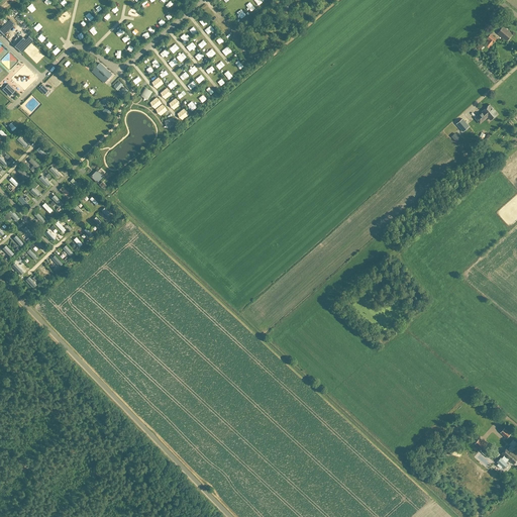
[(37,31),(42,27),(39,23),(33,27),(37,31)]
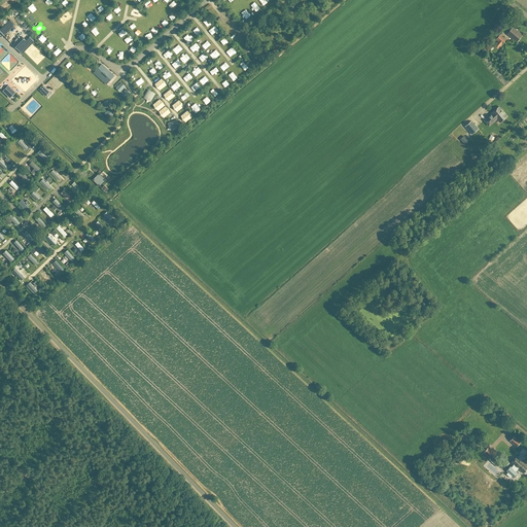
[(516,42),(522,35),(513,28),(506,35),(516,42)]
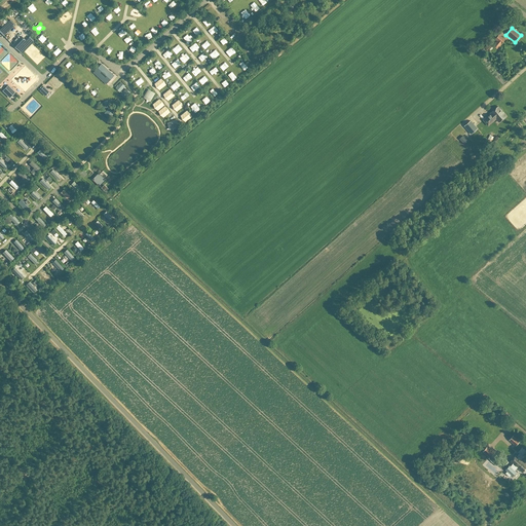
[(43,43),(48,37),(44,34),(39,40),(43,43)]
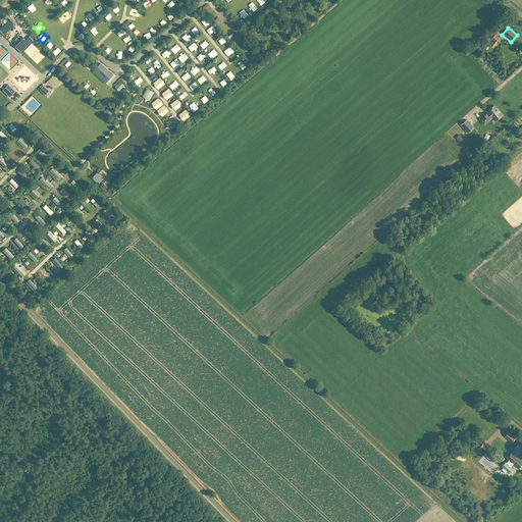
[(489,46),(493,49),(501,40),(496,35),(491,40),(492,41),(489,46)]
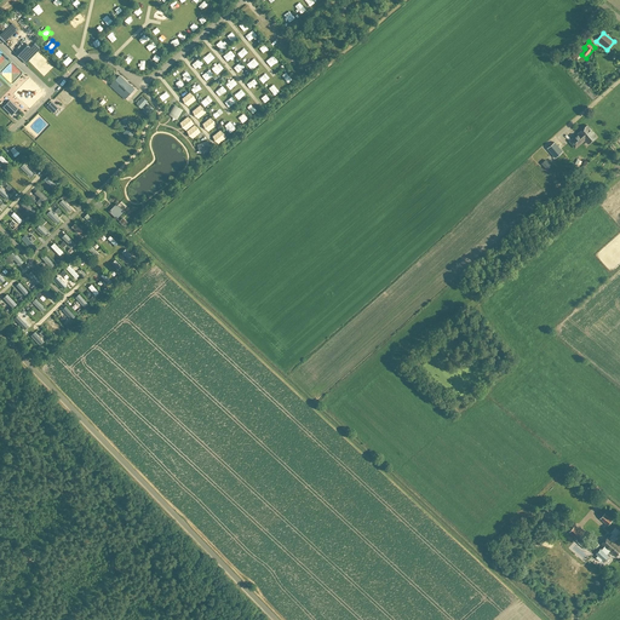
[(19,58),(30,49),(24,42),(15,53),(19,58)]
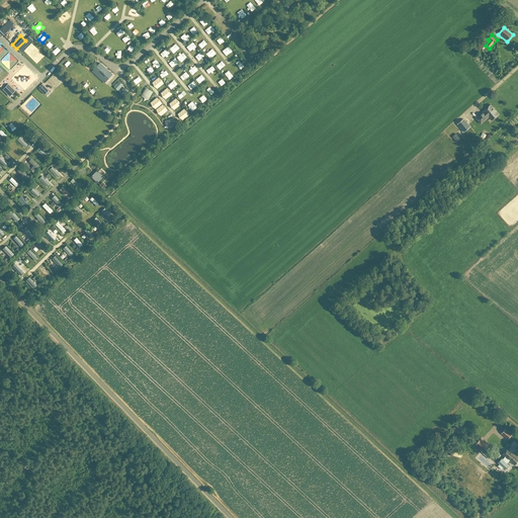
[(194,44),(191,47),(195,52),(199,49),(194,44)]
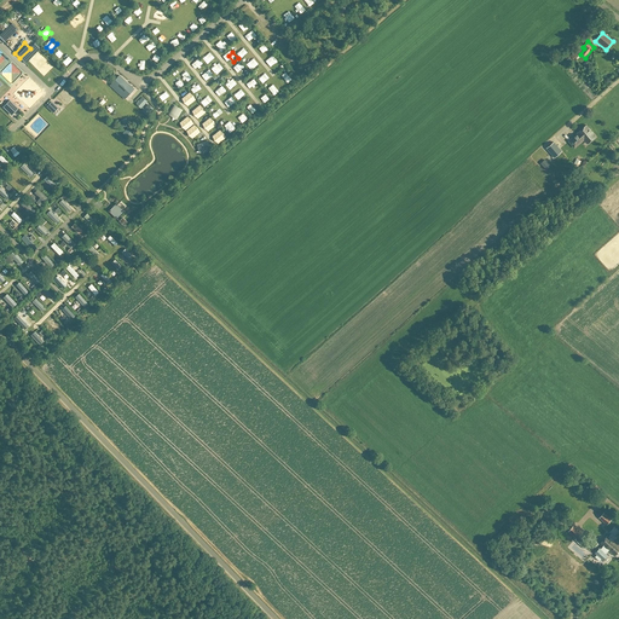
[(266,59),(271,67),(278,62),(273,55),(266,59)]
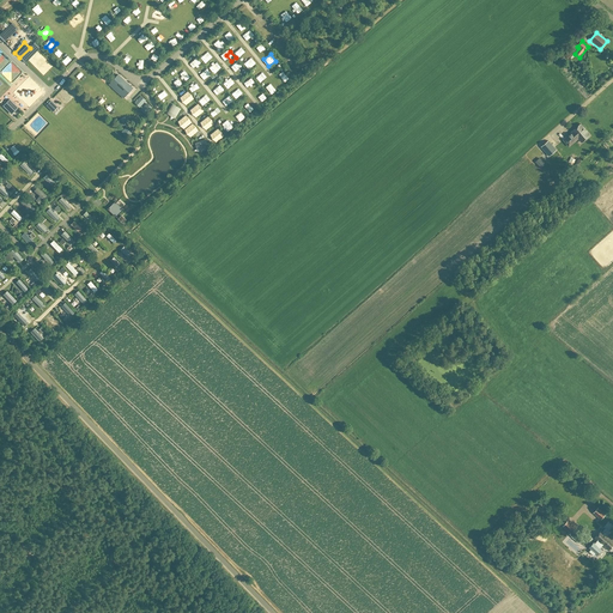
[(217,62),(210,67),(213,72),(220,67),(217,62)]
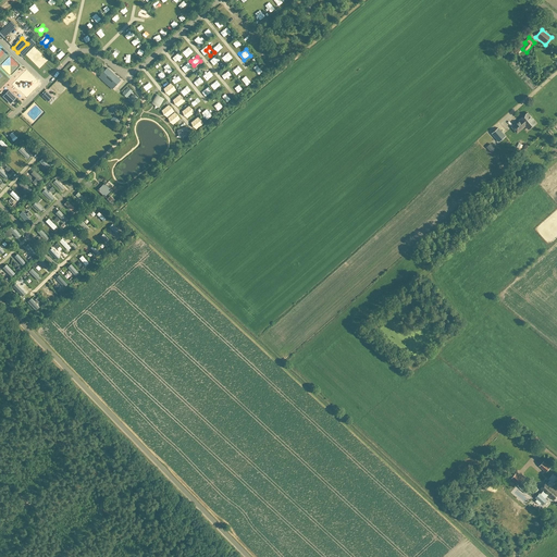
[(12,75),(12,66),(19,67),(19,60),(4,59),(3,71),(8,72),(8,75),(12,75)]
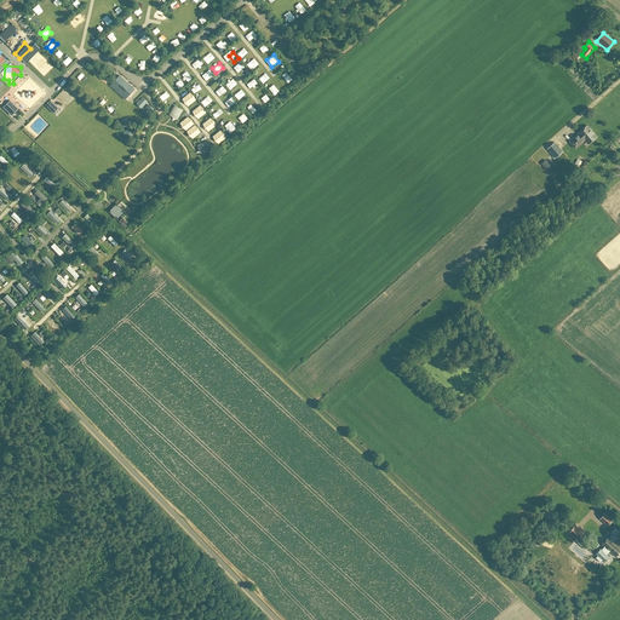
[(207,81),(214,76),(211,70),(204,75),(207,81)]
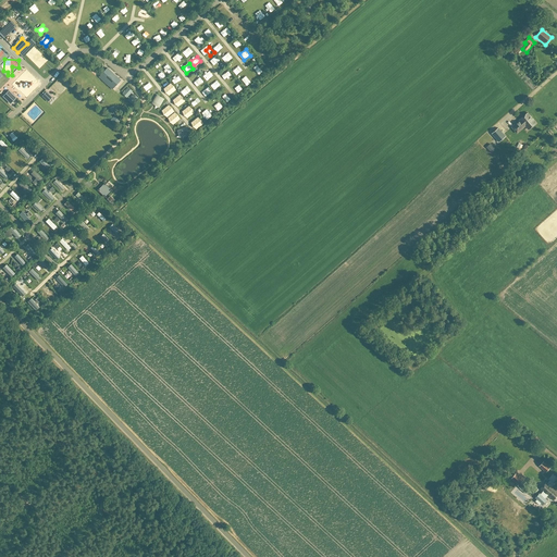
[(100,75),(114,87),(121,81),(108,69),(100,75)]
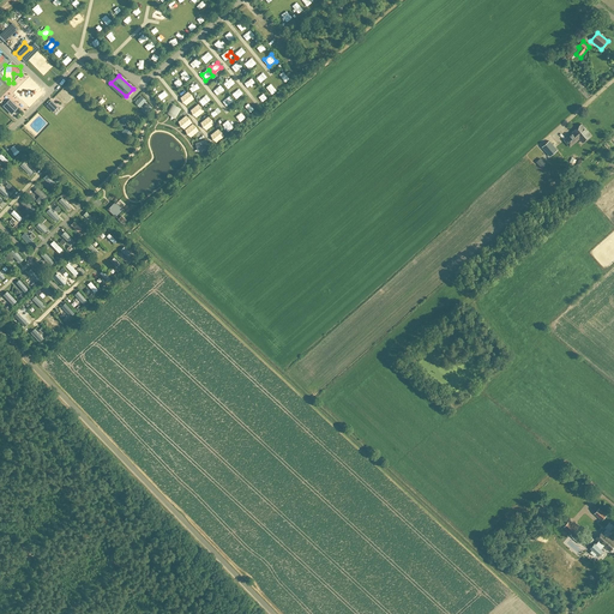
[(221,84),(214,90),(218,95),(224,89),(221,84)]
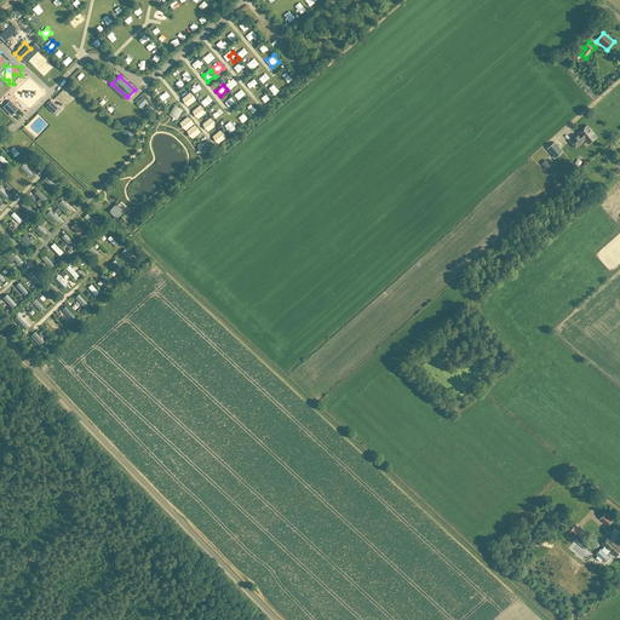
[(166,91),(160,97),(164,102),(171,96),(166,91)]
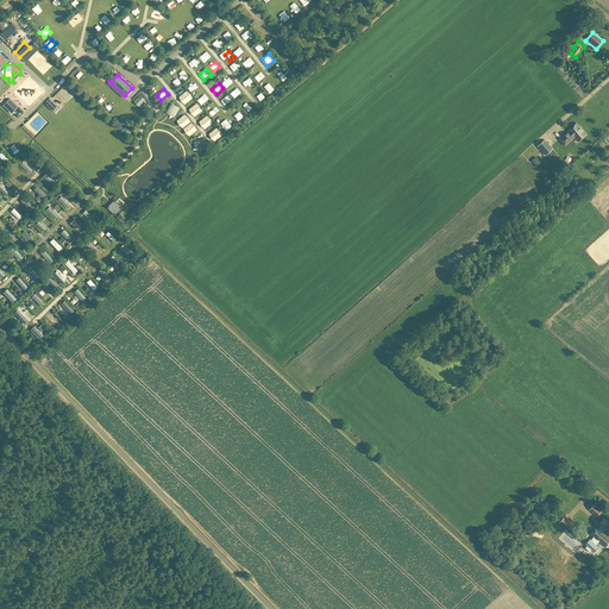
[(164,102),(169,110),(176,104),(171,96),(164,102)]
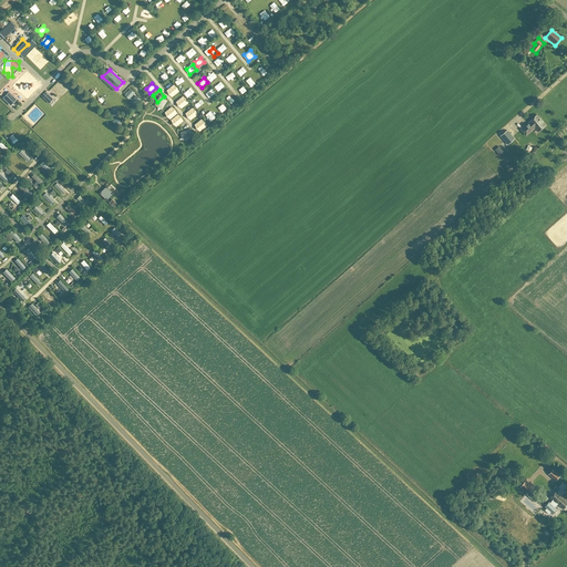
[(17,99),(9,91),(2,99),(10,106),(17,99)]
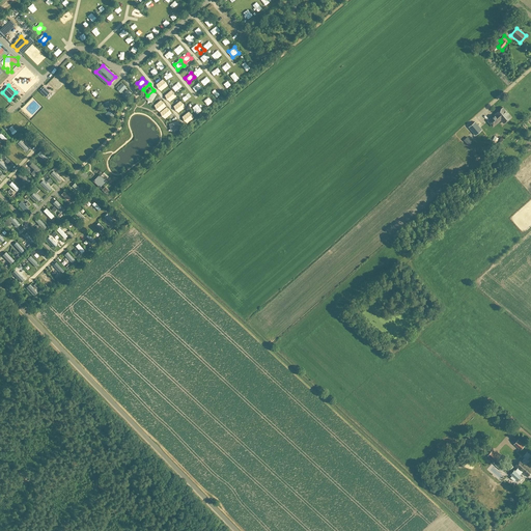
[(169,96),(174,92),(170,87),(165,91),(169,96)]
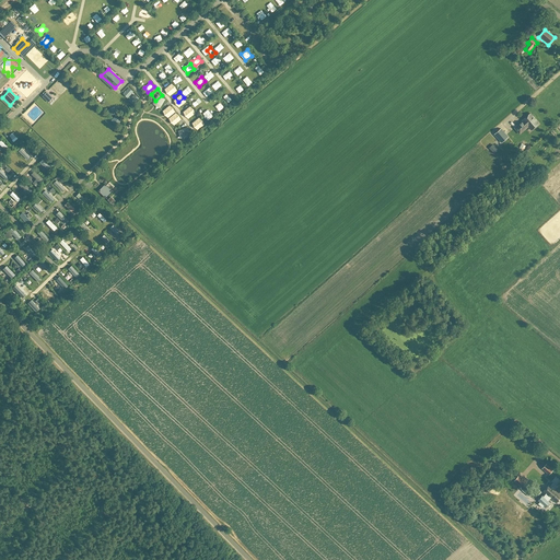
[(185,109),(190,115),(196,109),(190,104),(185,109)]
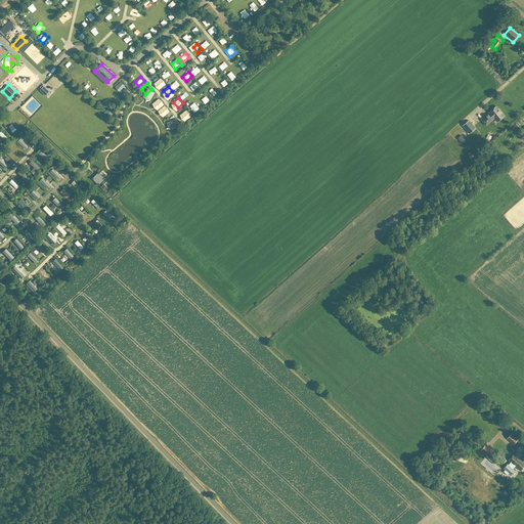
[(35,114),(40,108),(33,101),(28,107),(35,114)]
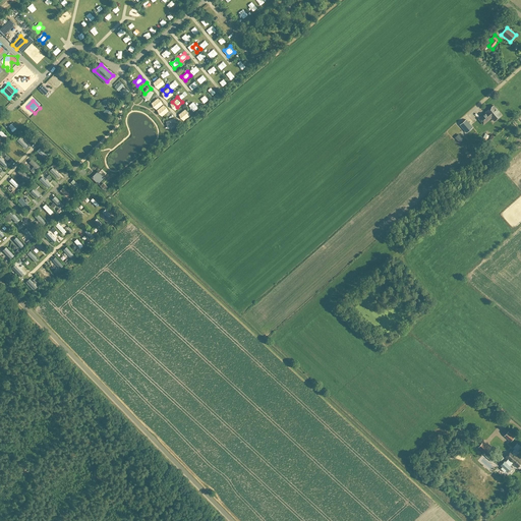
[(191,103),(197,110),(199,108),(194,101),(191,103)]
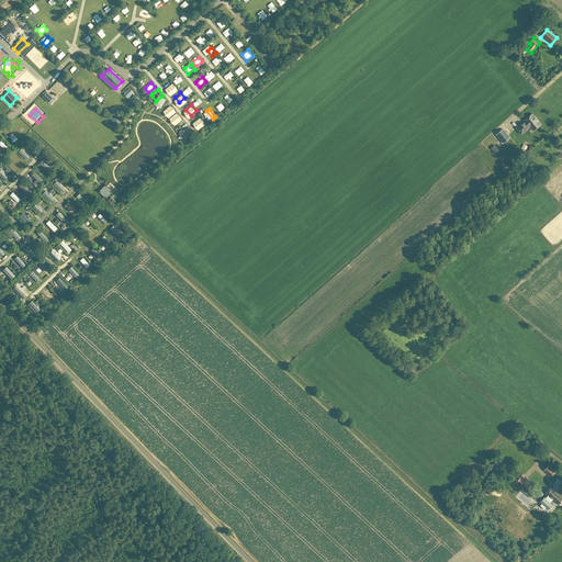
[(534,131),(535,130),(536,130),(539,127),(539,126),(541,124),(532,114),(525,121),(526,123),(525,124),(524,123),(516,128),(521,135),(530,127),(534,131)]
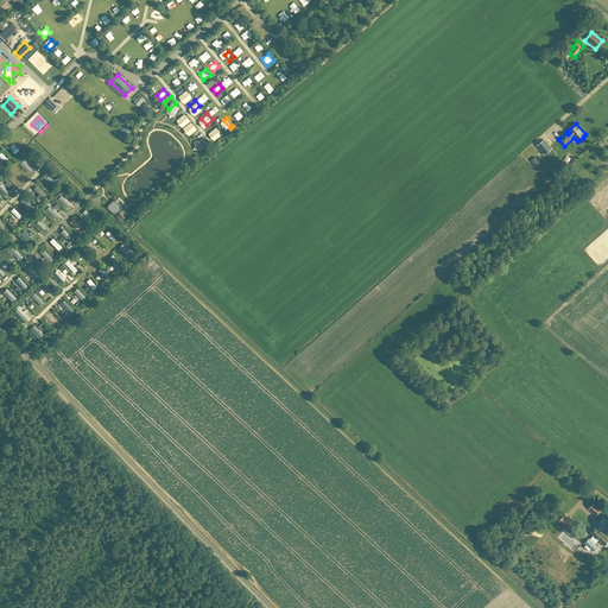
[(132,132),(126,126),(121,131),(127,137),(132,132)]
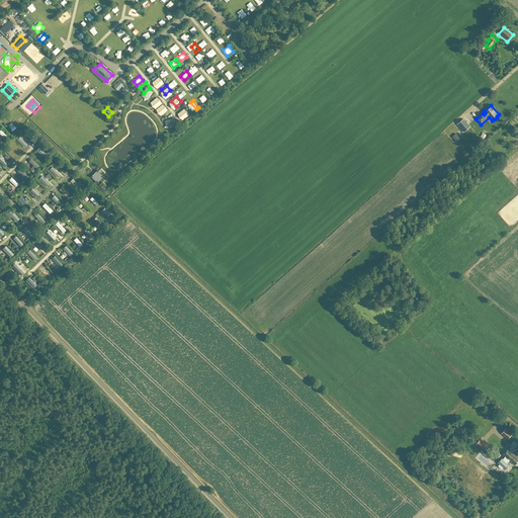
[(457,124),(463,133),(469,127),(463,119),(457,124)]
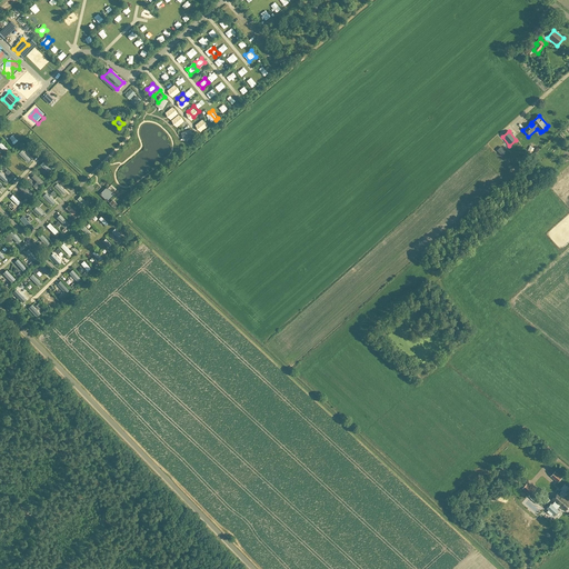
[(1,143),(0,145),(0,146),(7,153),(9,150),(1,143)]
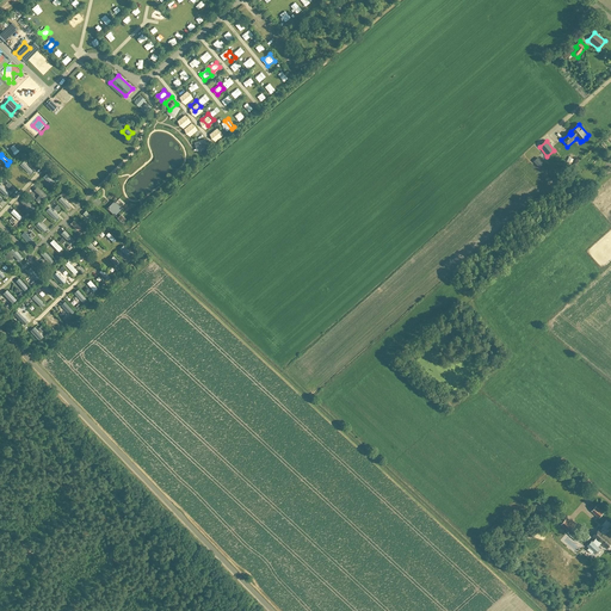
[(538,158),(534,161),(539,168),(539,167),(544,164),(538,158)]
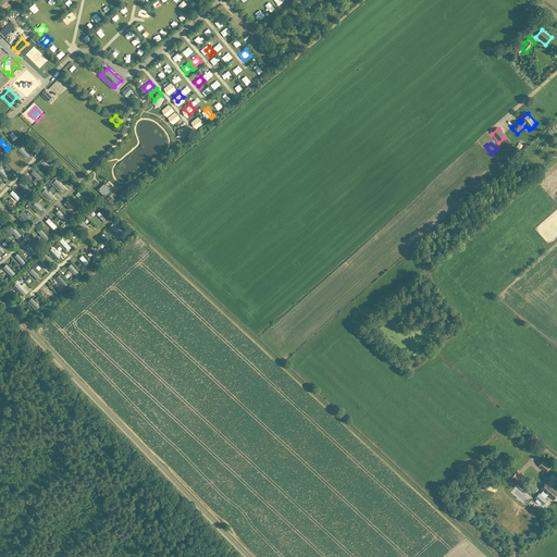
[(24,147),(21,150),(26,159),(31,157),(24,147)]
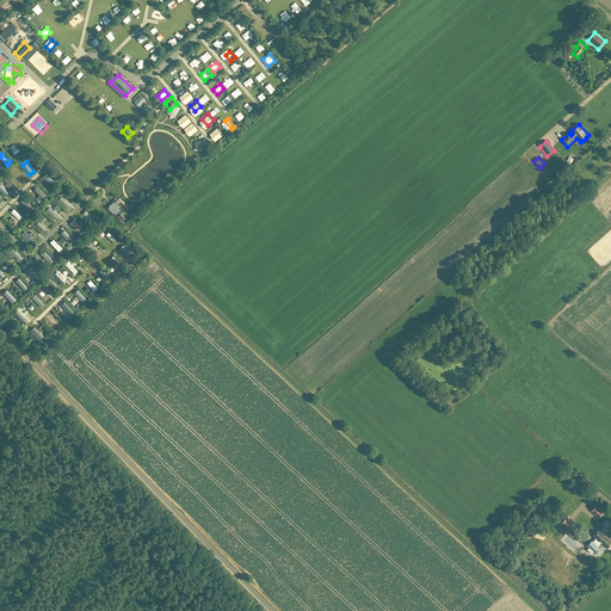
[(48,196),(38,186),(34,191),(39,196),(36,199),(39,204),(48,196)]
